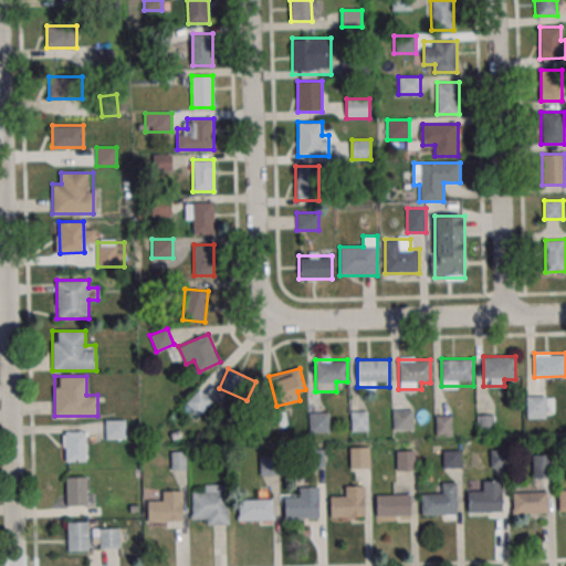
[(186,402),(198,416),(212,401),(200,389),(186,402)]
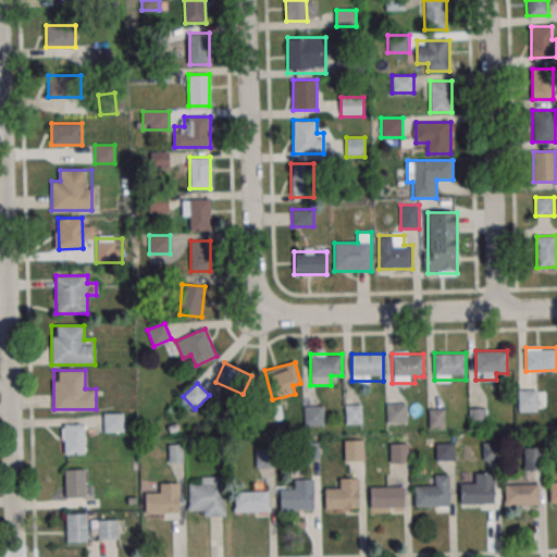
[(518,390),(518,412),(546,412),(546,390),(518,390)]
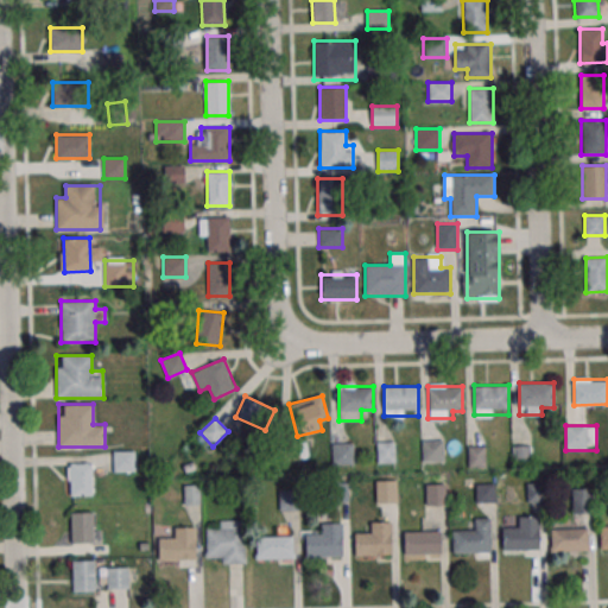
[(422,462),(444,462),(444,439),(422,439),(422,462)]
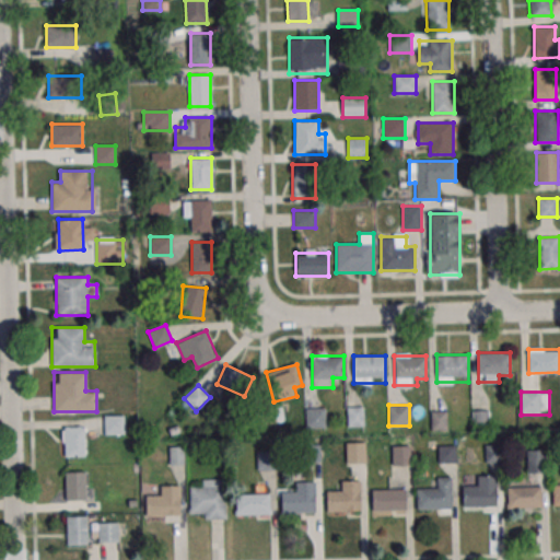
[(364,406),(348,406),(348,426),(364,426),(364,406)]
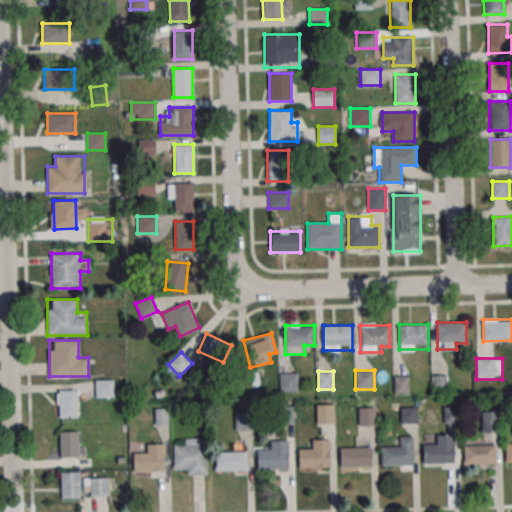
[(279,391),(298,391),(298,372),(279,372),(279,391)]
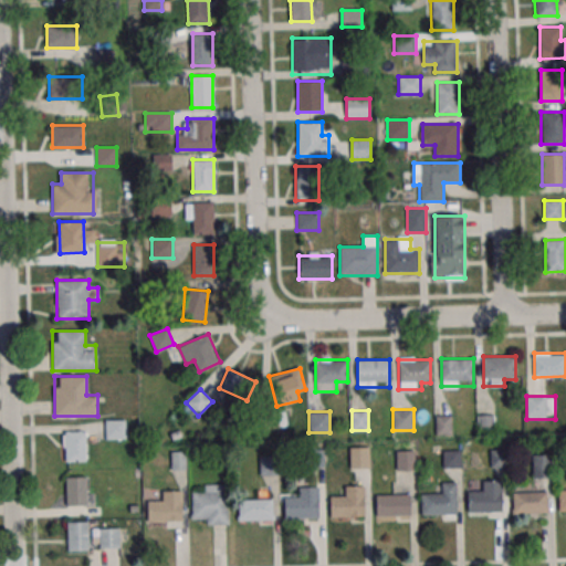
[(478,435),(495,435),(495,413),(478,413),(478,435)]
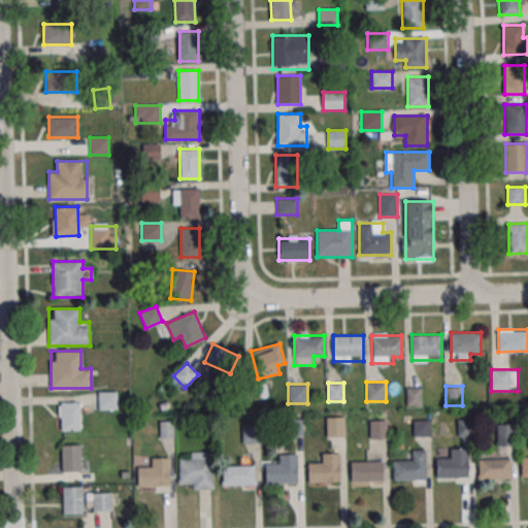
[(406,387),(406,406),(422,406),(422,387),(406,387)]
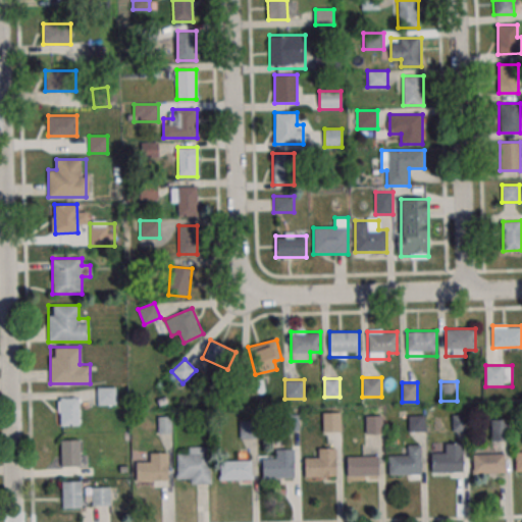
[(115,405),(115,386),(97,386),(97,405),(115,405)]
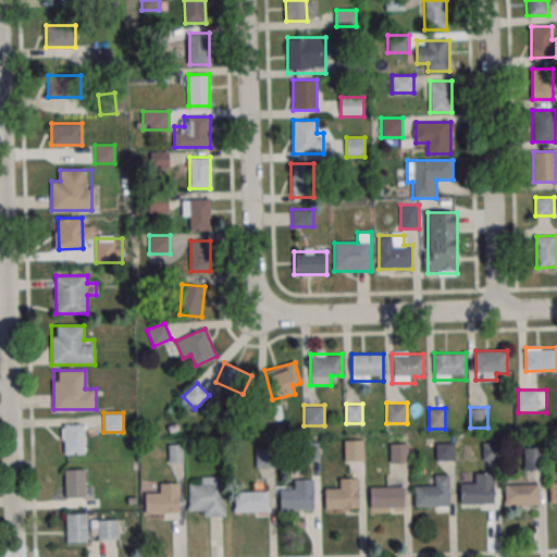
[(63,424),(84,424),(85,453),(64,454),(63,424)]
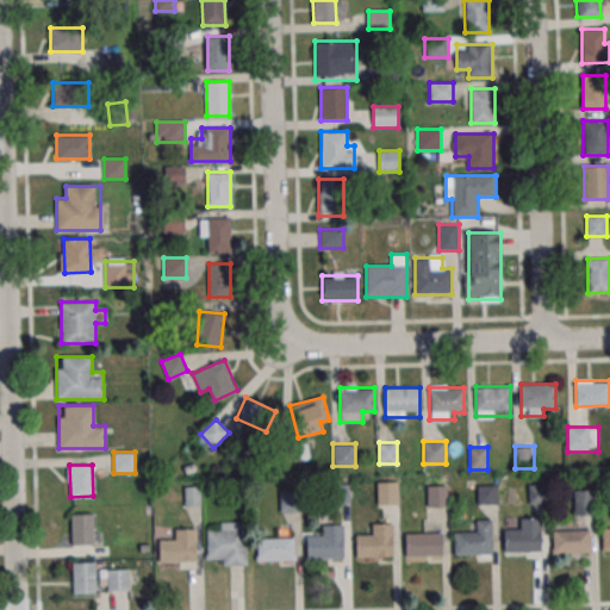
[(397,481),(377,481),(377,505),(397,505),(397,481)]
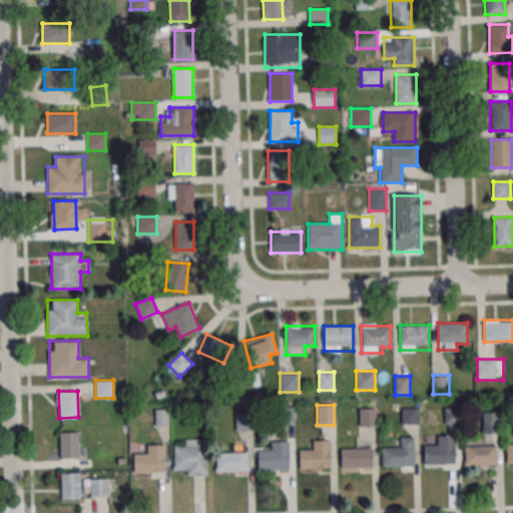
[(376,408),(360,408),(360,426),(376,426),(376,408)]
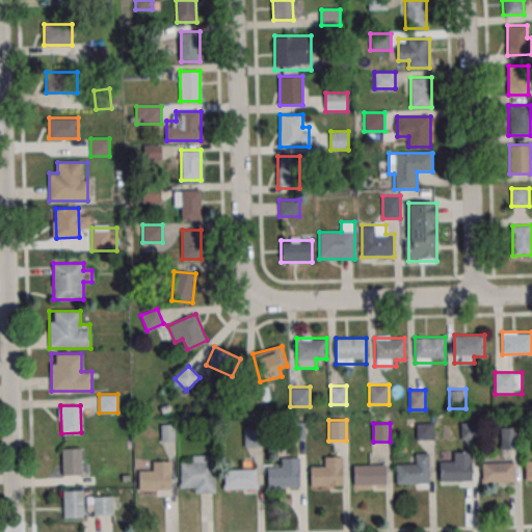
[(433,440),(433,423),(417,423),(417,440),(433,440)]
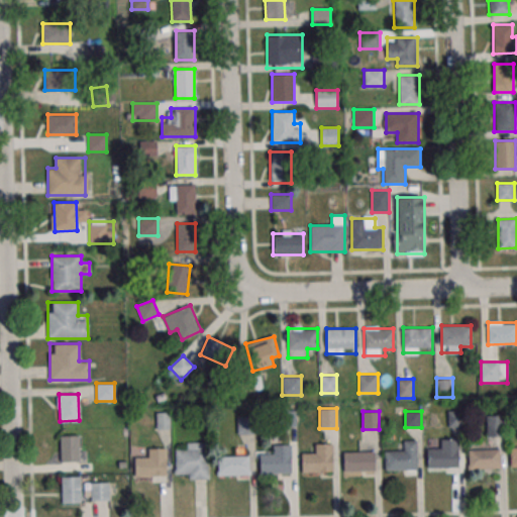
[(449,426),(457,426),(457,412),(449,412),(449,426)]
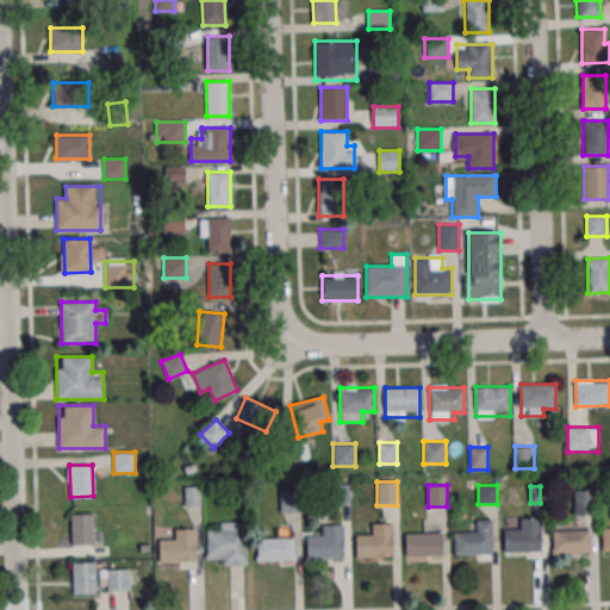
[(593,490),(574,490),(574,515),(593,515),(593,490)]
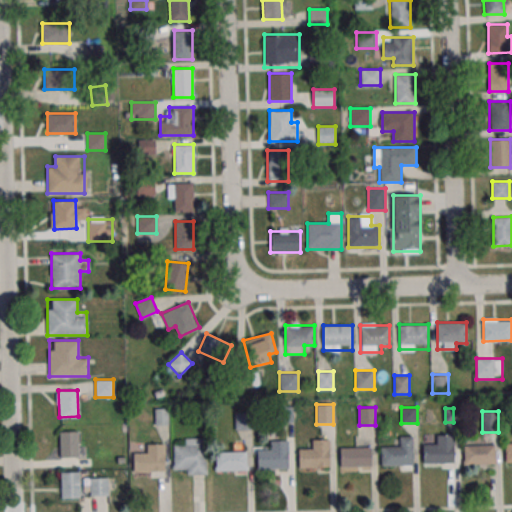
[(236,429),(250,429),(250,412),(236,412),(236,429)]
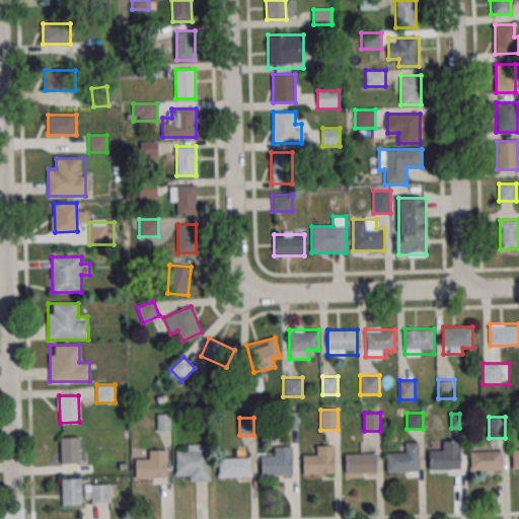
[(60,437),(79,437),(80,463),(61,463),(60,437)]
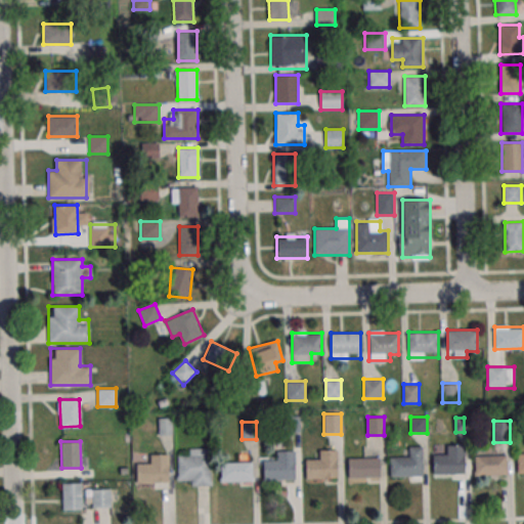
[(305,460),(319,459),(319,449),(338,449),(339,478),(306,479),(305,460)]
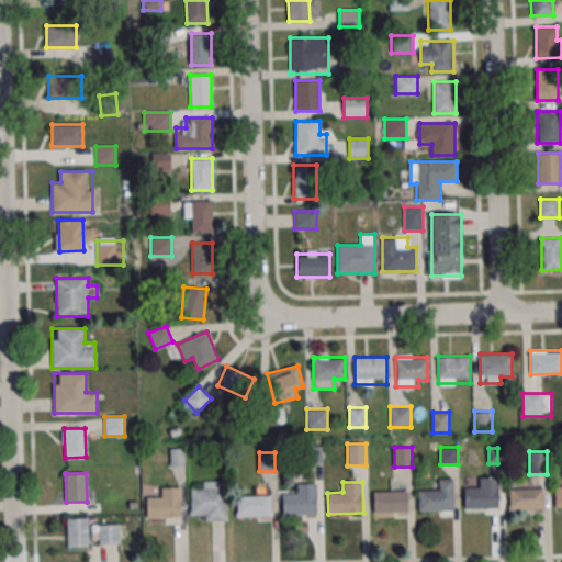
[(282,494),(298,493),(298,483),(317,483),(318,514),(282,514),(282,494)]
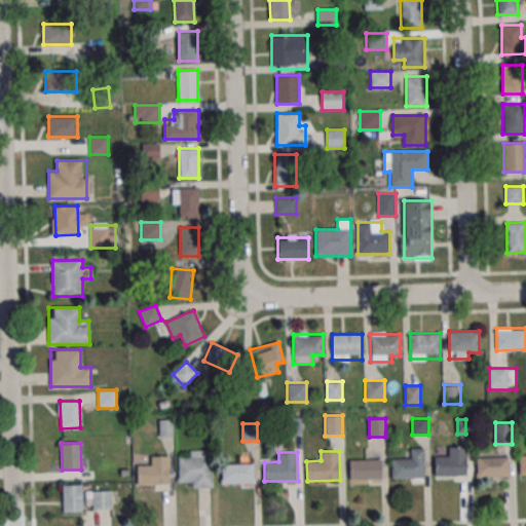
[(137,465),(151,464),(151,456),(170,455),(170,484),(137,485),(137,465)]
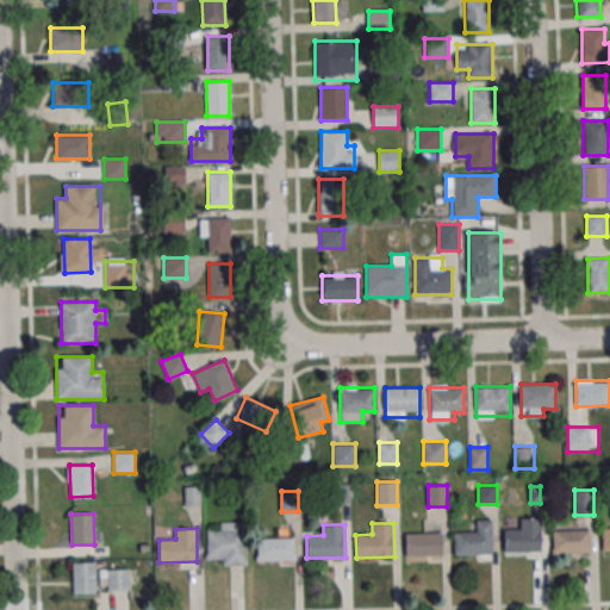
[(206,530),(244,529),(246,565),(223,565),(223,559),(207,559),(206,530)]
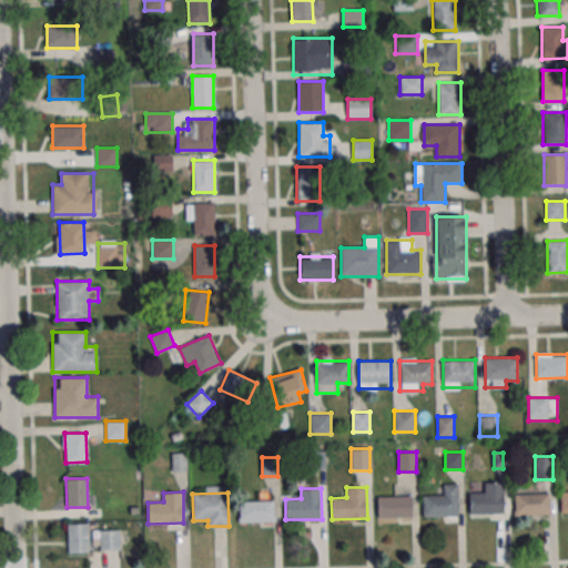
[(468,493),(505,493),(505,514),(469,514),(468,493)]
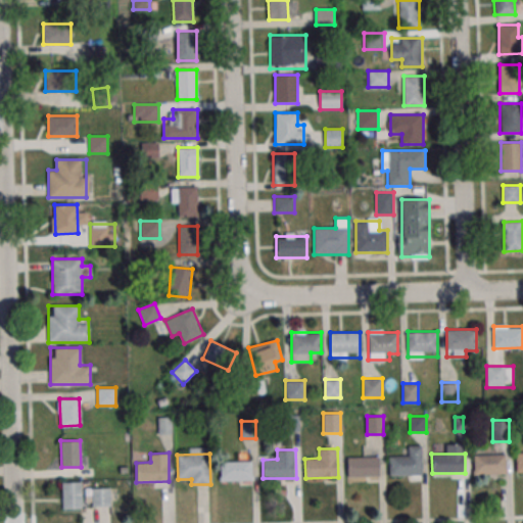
[(473,455),(506,454),(507,473),(473,474),(473,455)]
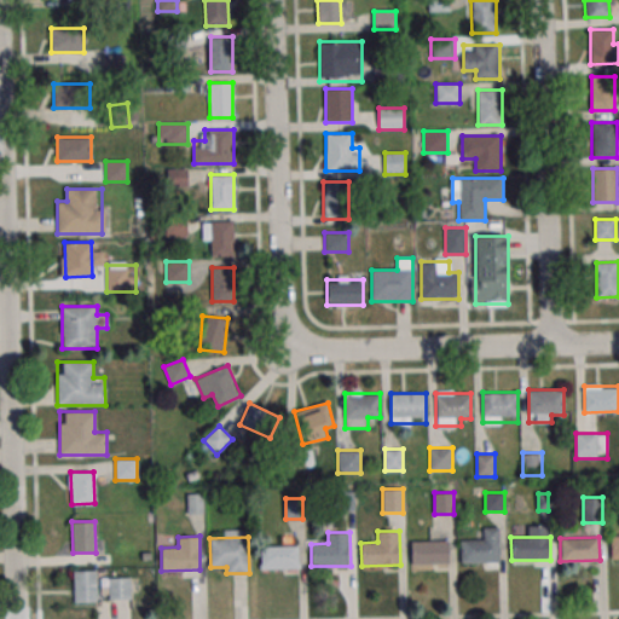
[(460,539),(499,538),(499,561),(461,562),(460,539)]
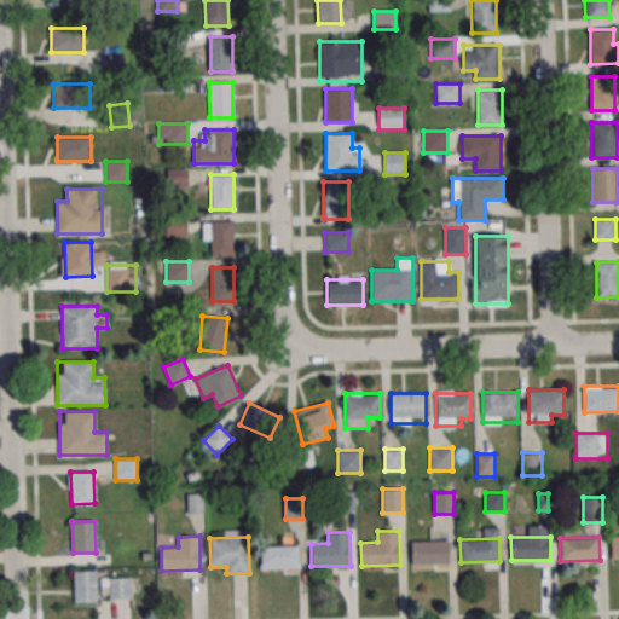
[(410,541),(450,539),(450,562),(411,563),(410,541)]
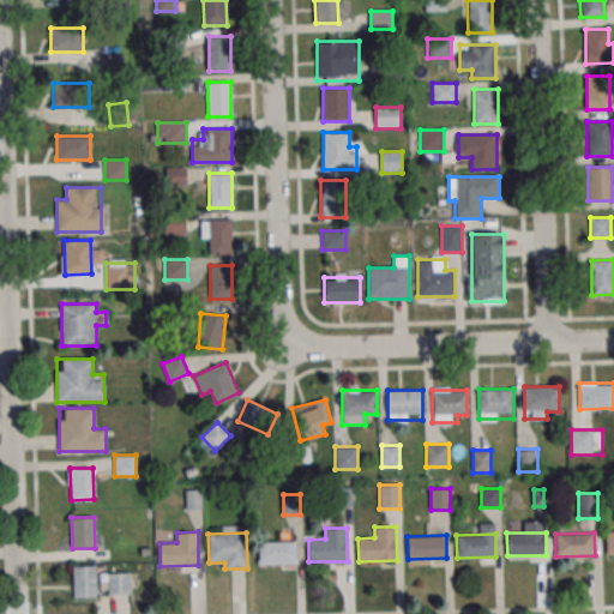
[(258,542),(296,541),(296,564),(258,565),(258,542)]
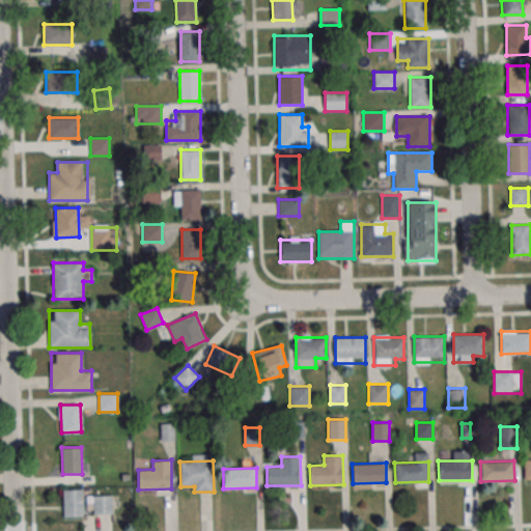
[(62,490),(82,488),(83,516),(63,516),(62,490)]
